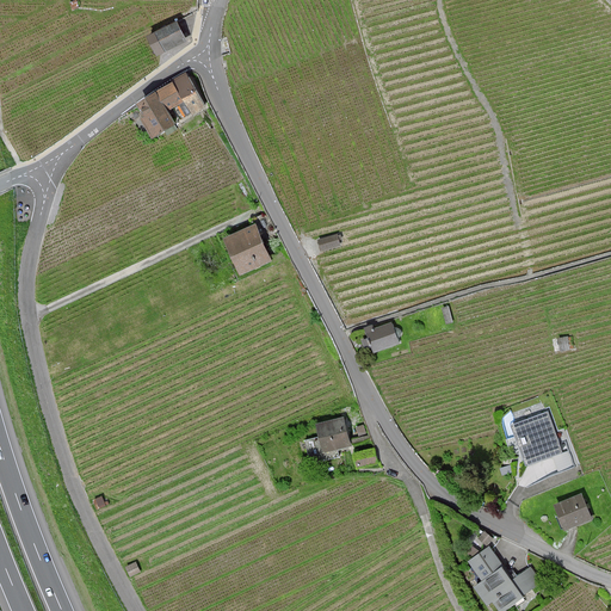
[(76,0),(75,0),(71,2),(73,11),(80,7),(76,0)]
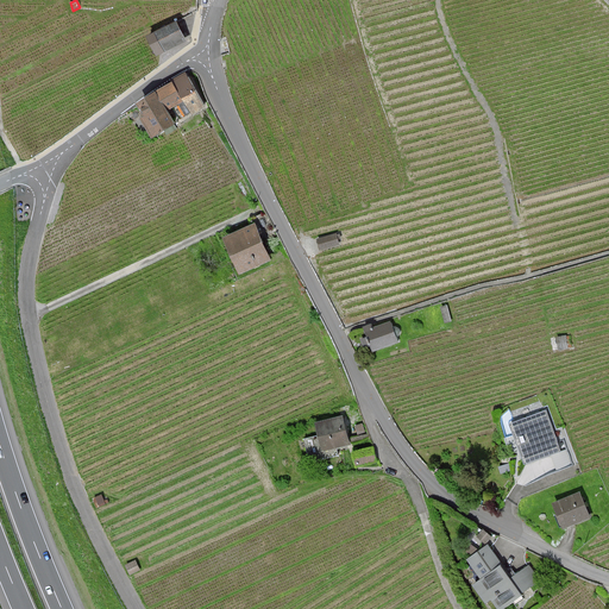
[(179,20),(148,33),(159,55),(187,39),(179,20)]
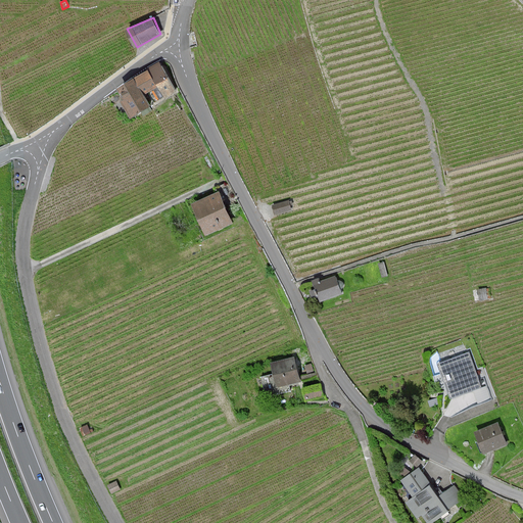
[(138,117),(156,106),(154,104),(178,92),(161,63),(122,89),(138,117)]
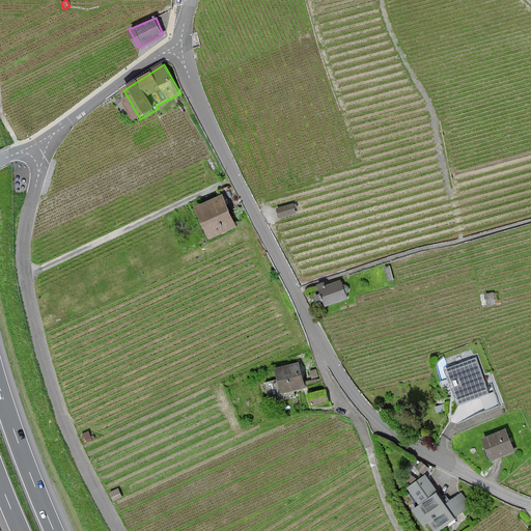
[(221,193),(193,206),(206,240),(235,226),(221,193)]
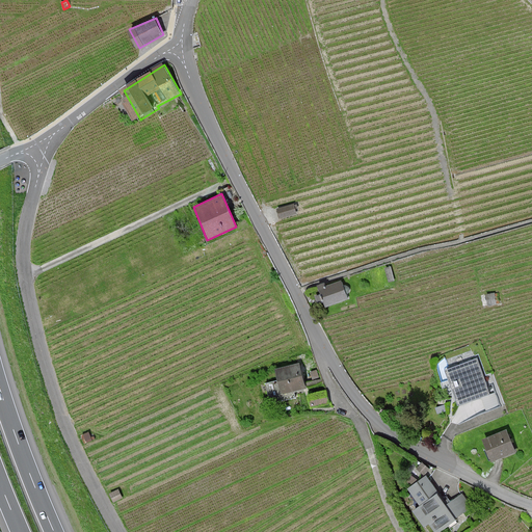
[(294,204),(276,210),(280,219),(297,214),(294,204)]
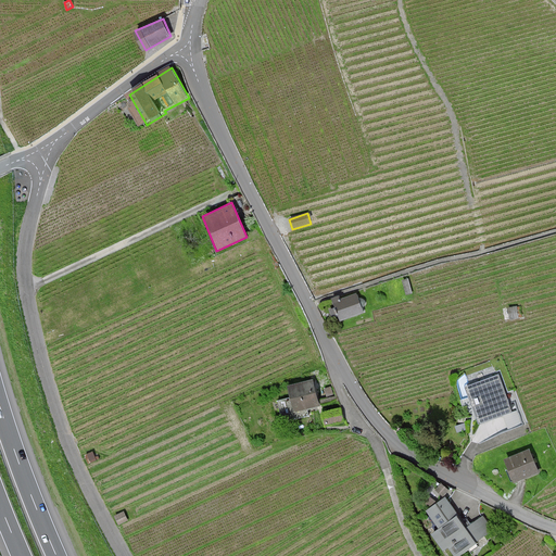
[(407,278),(402,280),(407,295),(413,294),(407,278)]
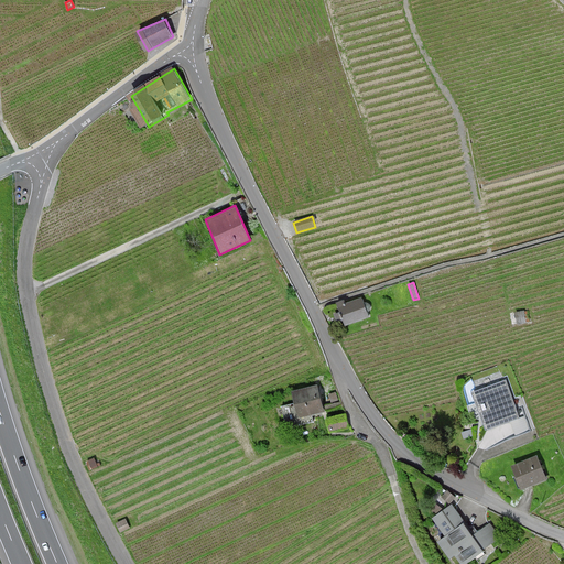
[(339,305),(344,325),(368,317),(367,312),(370,308),(369,304),(366,301),(362,301),(361,297),(339,305)]
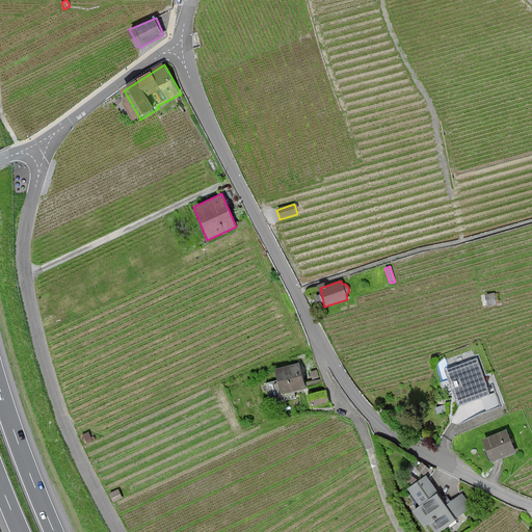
[(496,293),(485,295),(488,306),(500,303),(496,293)]
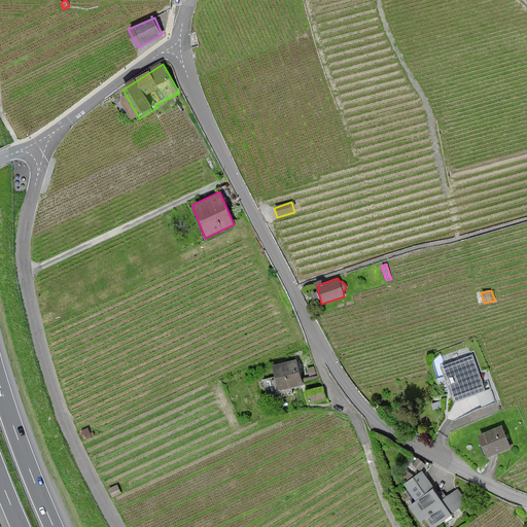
[(470,354),(438,365),(453,401),(484,391),(470,354)]
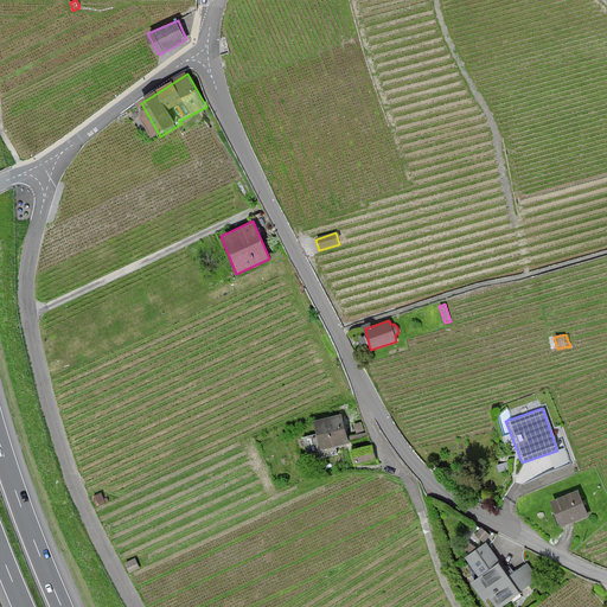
[(321,448),(346,442),(342,417),(317,422),(321,448)]
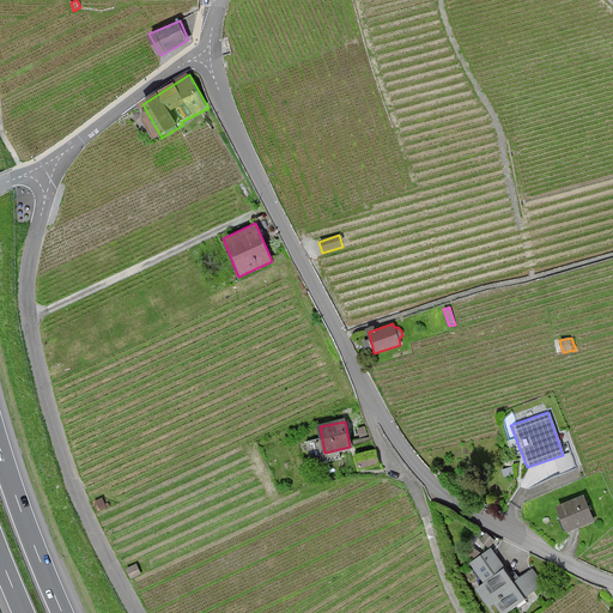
[(375,450),(354,455),(358,469),(380,465),(375,450)]
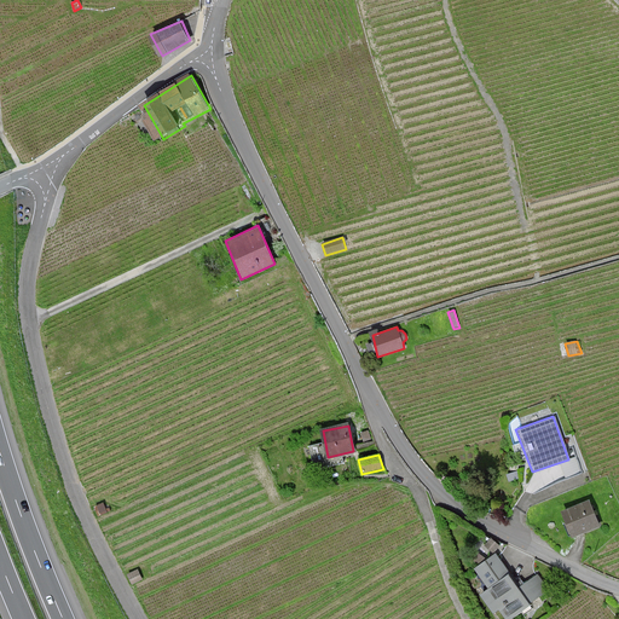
[(103,503),(94,508),(98,516),(111,512),(109,508),(106,509),(103,503)]
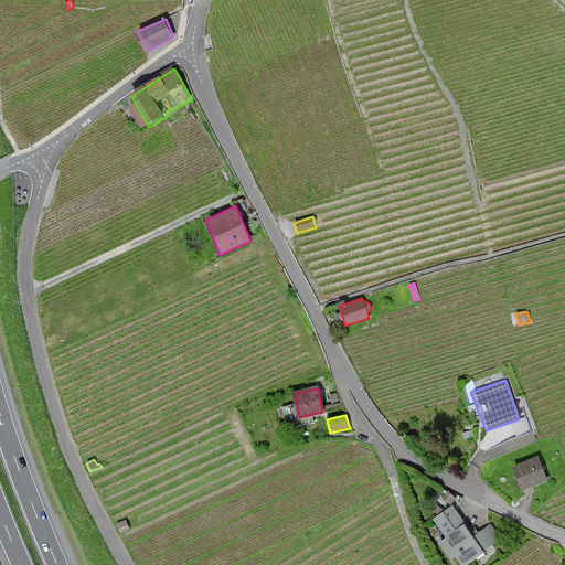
[(537,459),(513,468),(522,490),(545,481),(537,459)]
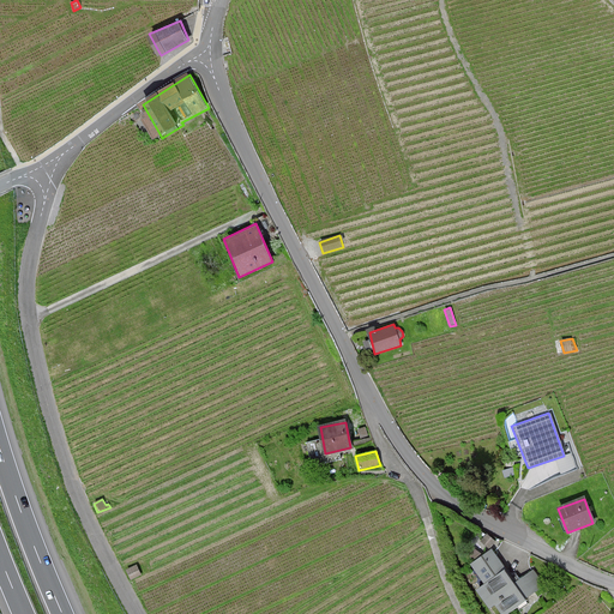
[(494,551),(471,565),(482,582),(470,589),(486,607),(494,602),(503,613),(504,613),(542,584),(531,569),(512,579),(494,551)]
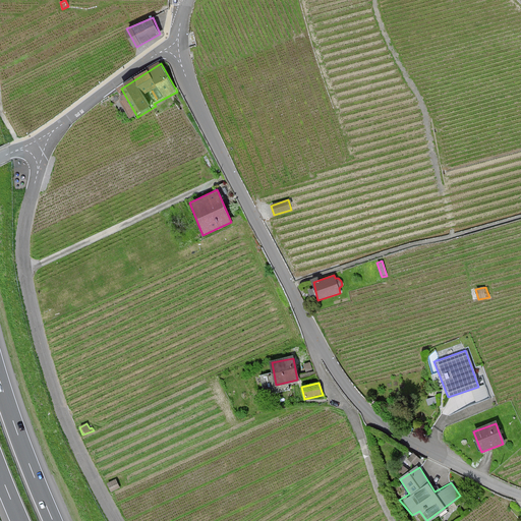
[(116,479),(107,482),(111,491),(120,488),(116,479)]
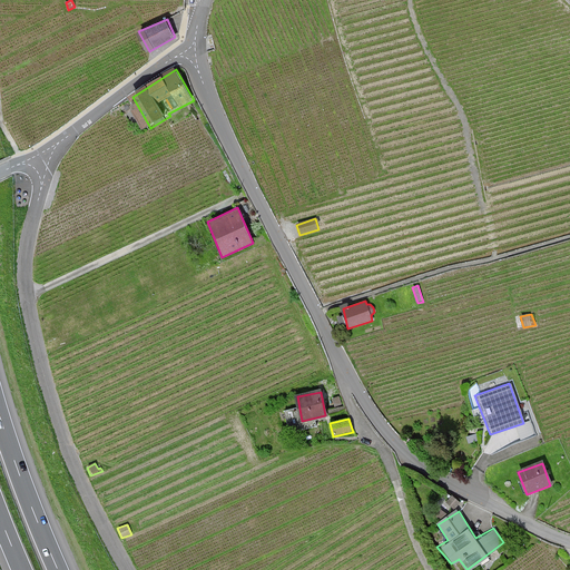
All buildings are outlined.
